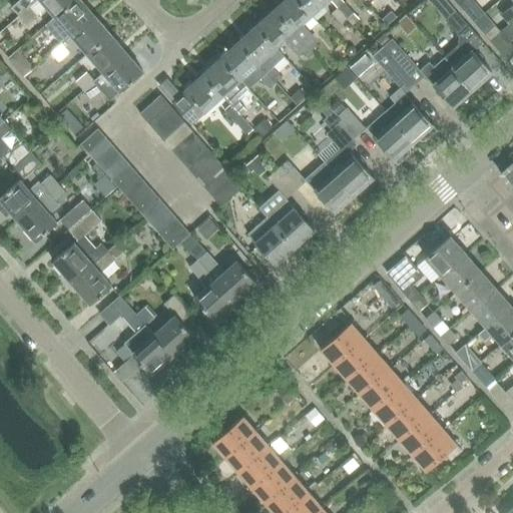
[(20,0),(11,8),(19,16),(29,7),(37,0),(20,0)]
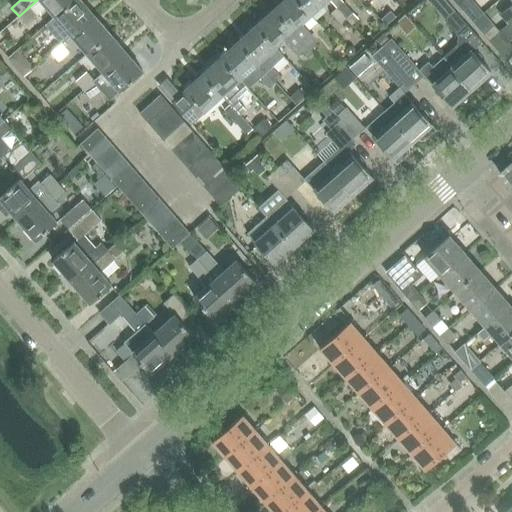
[(40,0),(55,17),(74,0),(40,0)]
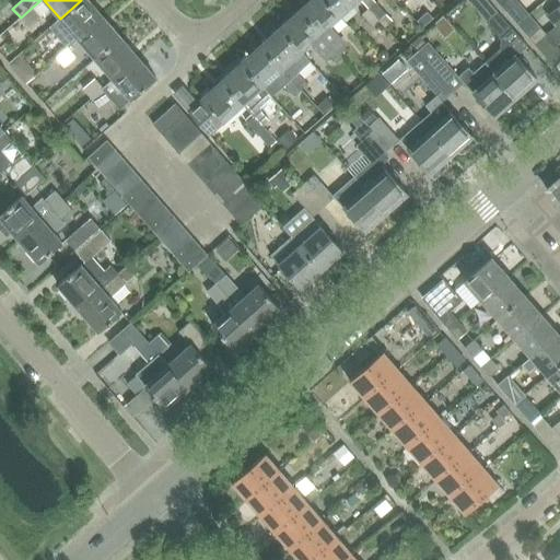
[(81,0),(60,19),(49,27),(68,48),(78,39),(103,18),(88,0),(81,0)]
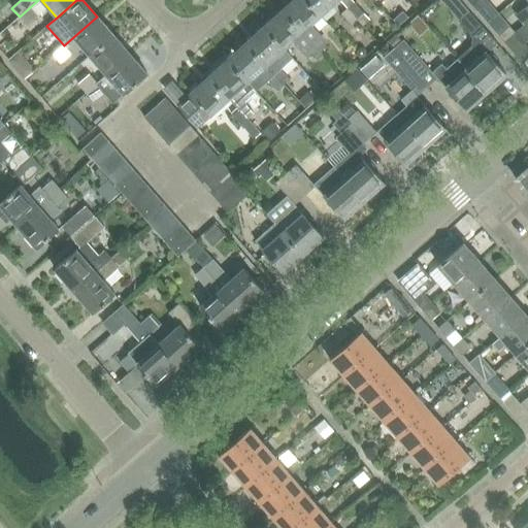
[(281,9),(316,48),(319,52),(326,46),(323,42),(325,40),(309,24),(320,15),(305,0),(291,0),(281,9)]
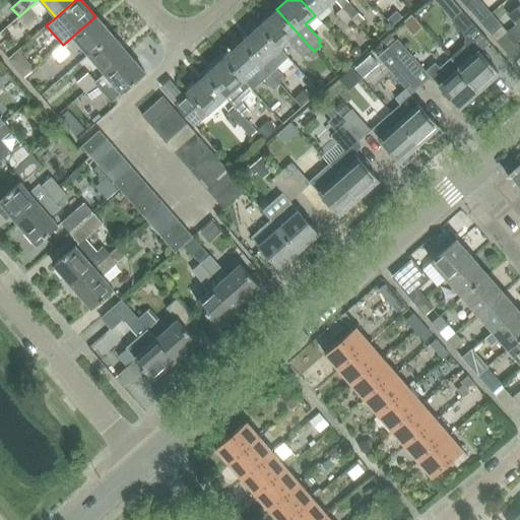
[(301,0),(315,15),(331,0),(301,0)]
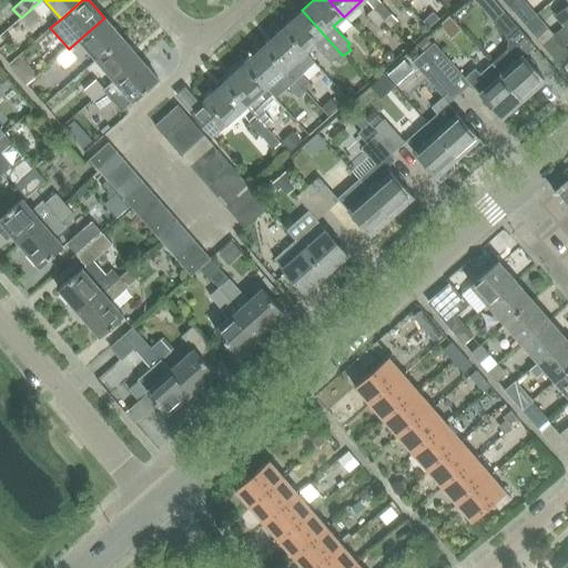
[(365,0),(373,9),(384,20),(389,14),(377,0),(365,0)]
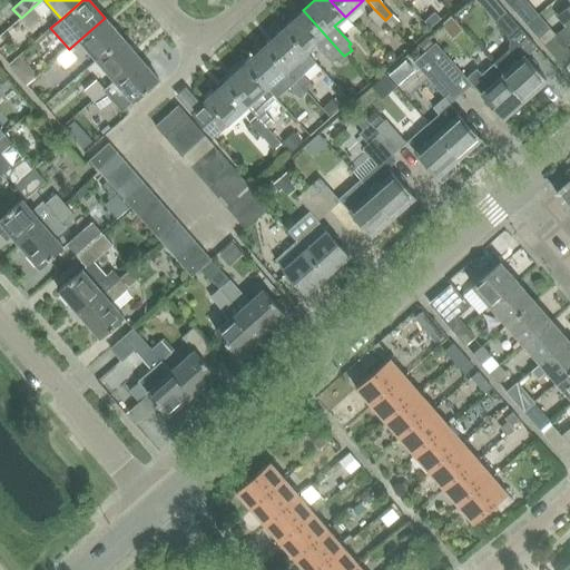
[(527,0),(514,0),(510,5),(516,11),(528,1),(527,0)]
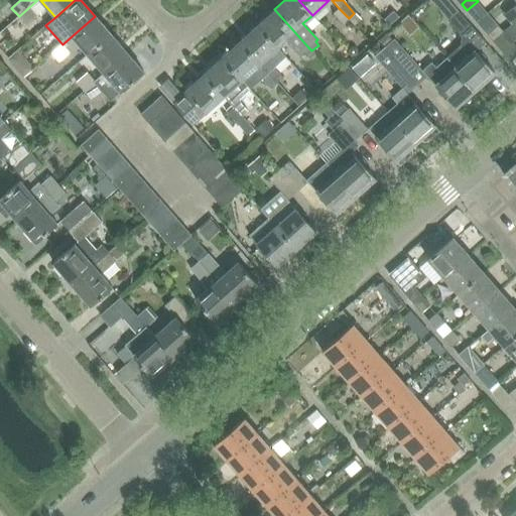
[(515,3),(504,14),(512,24),(515,20),(515,3)]
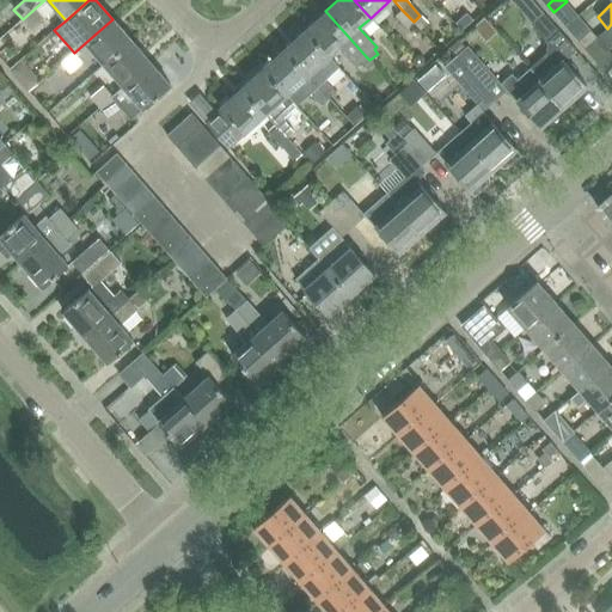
[(35,8),(23,19),(32,30),(44,19),(35,8)]
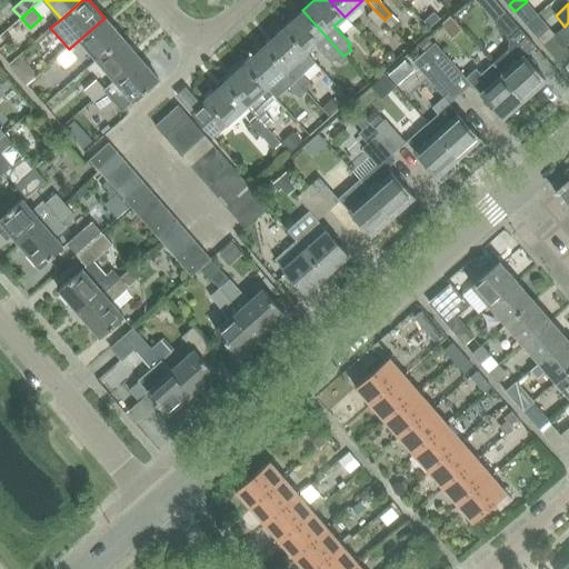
[(385,20),(373,9),(367,15),(378,27),(385,20)]
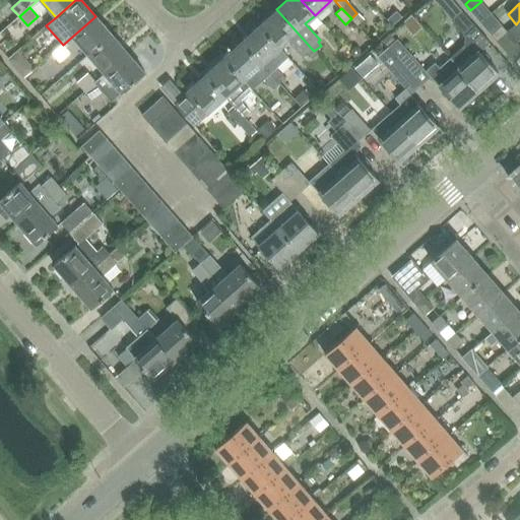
[(276,9),(258,25),(278,48),(285,42),(287,40),(289,42),(302,56),(305,53),(308,57),(314,51),(311,48),(306,42),(276,9)]
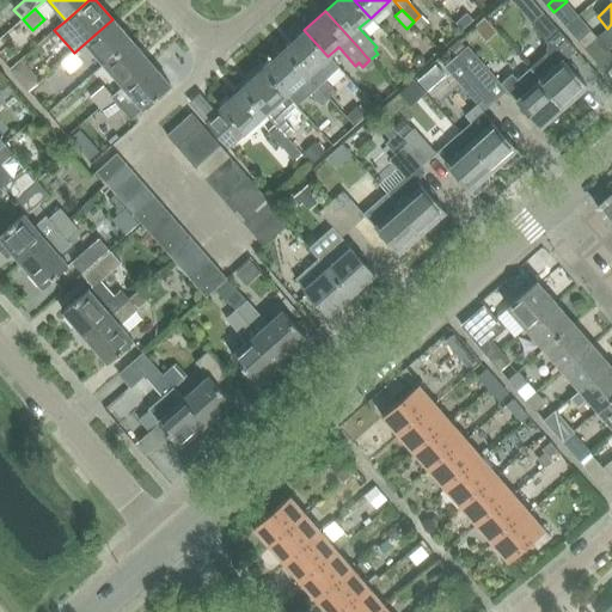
[(466,13),(456,23),(461,30),(472,20),(466,13)]
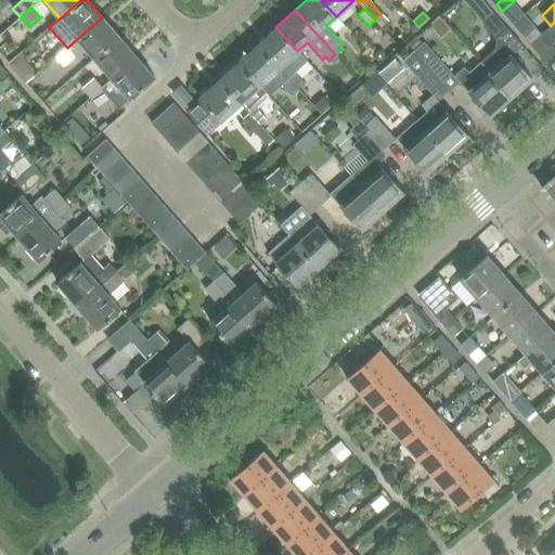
[(481,22),(501,44),(502,46),(514,35),(493,12),(481,22)]
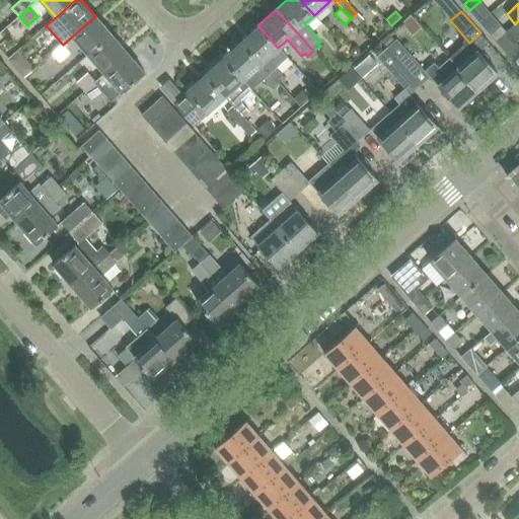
[(356,13),(351,18),(357,25),(363,19),(356,13)]
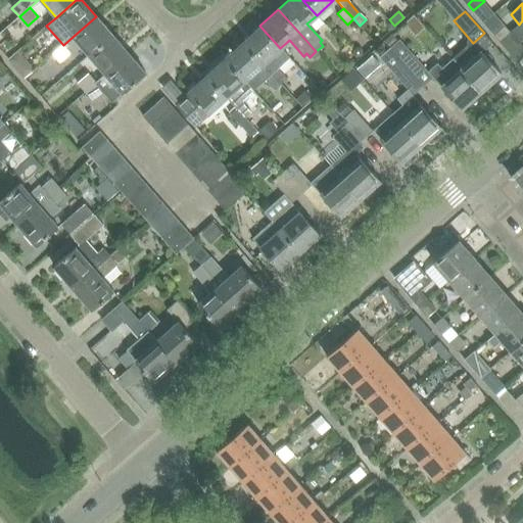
[(73,37),(89,55),(112,35),(96,16),(73,37)]
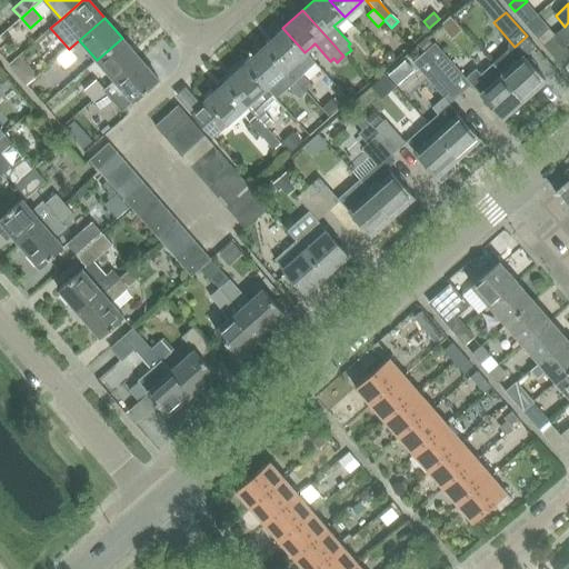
[(556,35),(543,45),(562,67),(568,59),(568,50),(566,47),(568,43),(568,22),(565,27),(566,28),(557,36),(556,35)]
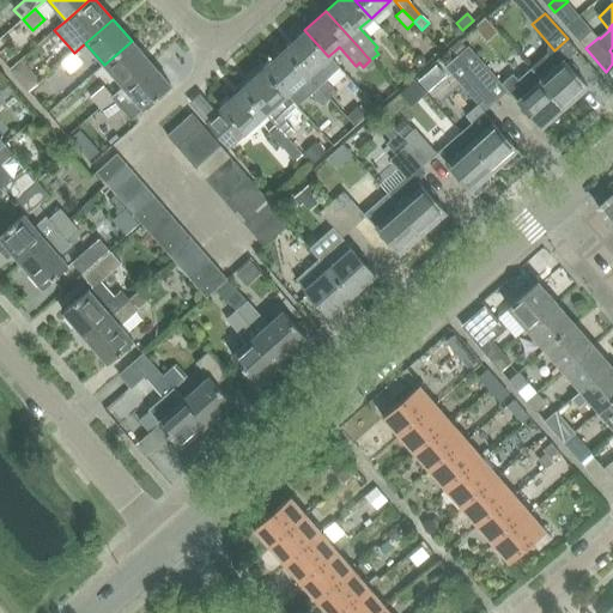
[(304,30),(283,49),(328,98),(335,91),(325,79),(338,67),(328,56),(304,30)]
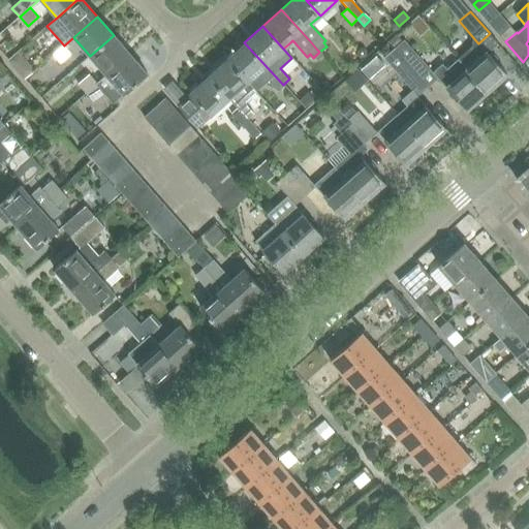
[(500,36),(505,41),(517,32),(511,27),(500,36)]
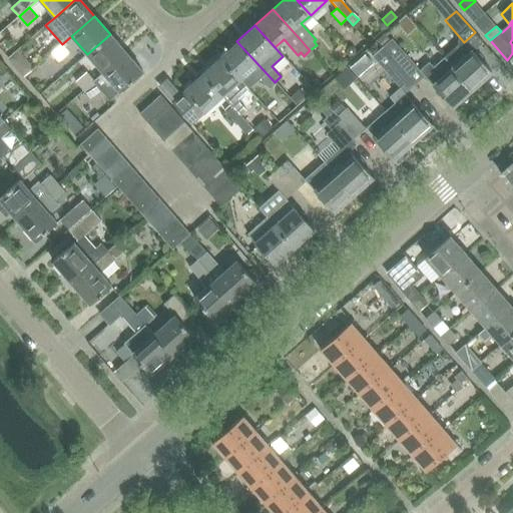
[(87,54),(103,72),(126,53),(110,34),(87,54)]
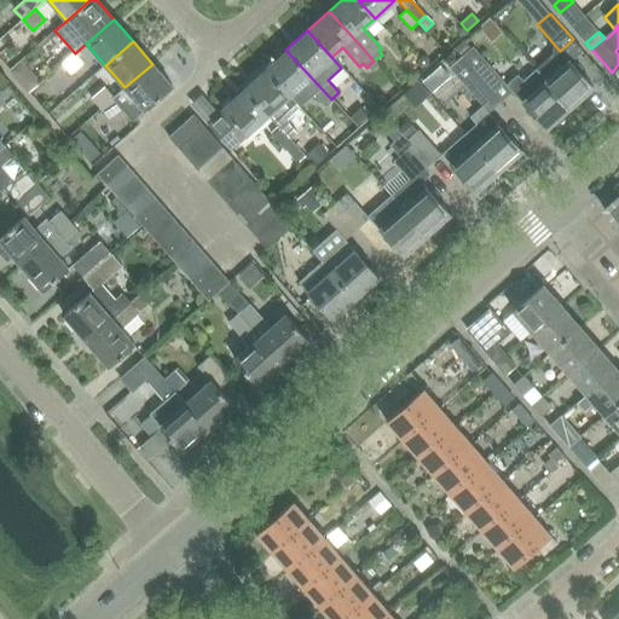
[(466,41),(456,50),(462,57),(470,50),(472,48),(466,41)]
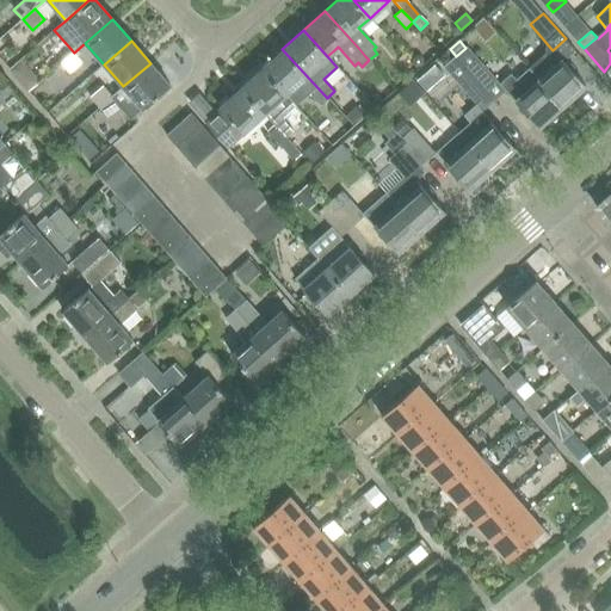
[(455,57),(471,75),(494,100),(506,90),(468,45),(466,48),(464,49),(456,56),(455,57)]
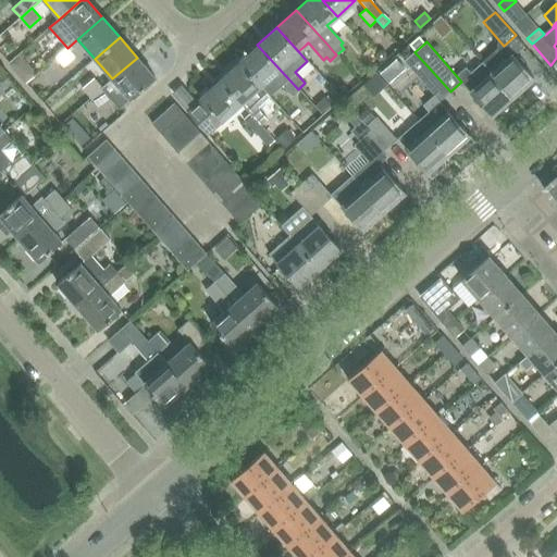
[(257,45),(238,62),(260,86),(268,94),(276,86),(277,87),(282,84),(292,95),(298,89),(257,45)]
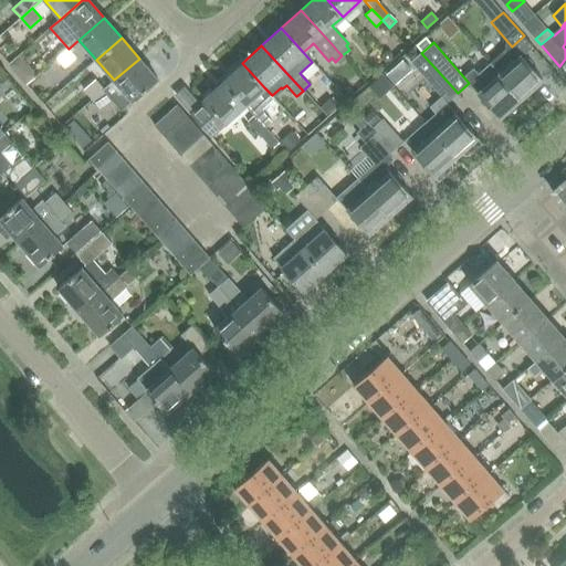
[(509,49),(490,64),(521,98),(543,80),(515,49),(511,52),(509,49)]
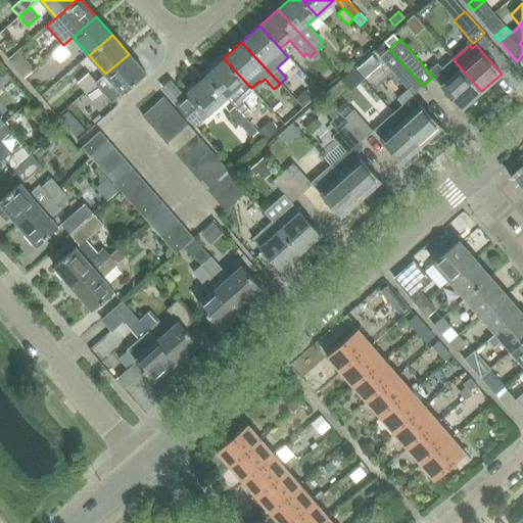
[(63,46),(52,55),(60,63),(72,54),(63,46)]
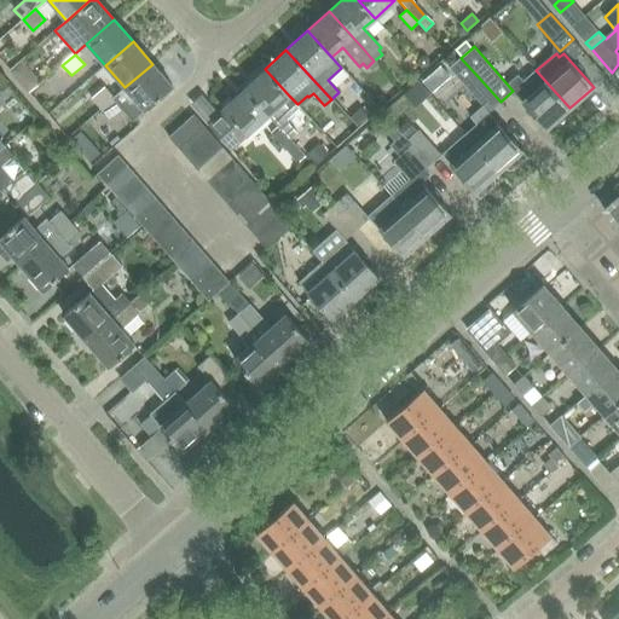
[(426,69),(431,65),(431,61),(427,57),(422,57),(418,59),(418,65),(421,68),(426,69)]
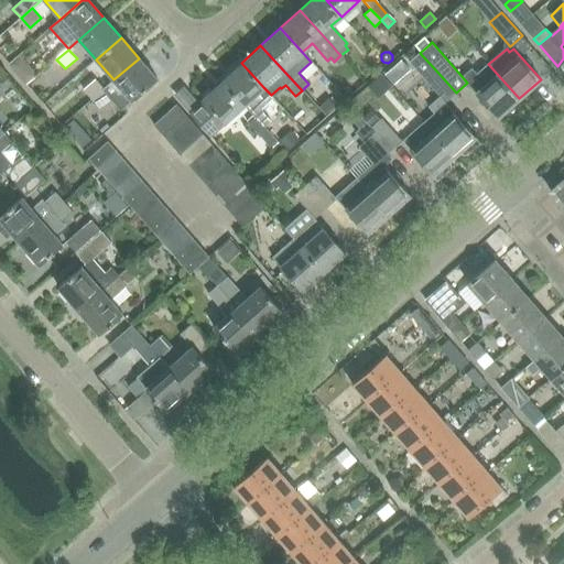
[(410,61),(410,62),(424,78),(441,97),(445,102),(456,93),(435,69),(420,53),(410,61)]
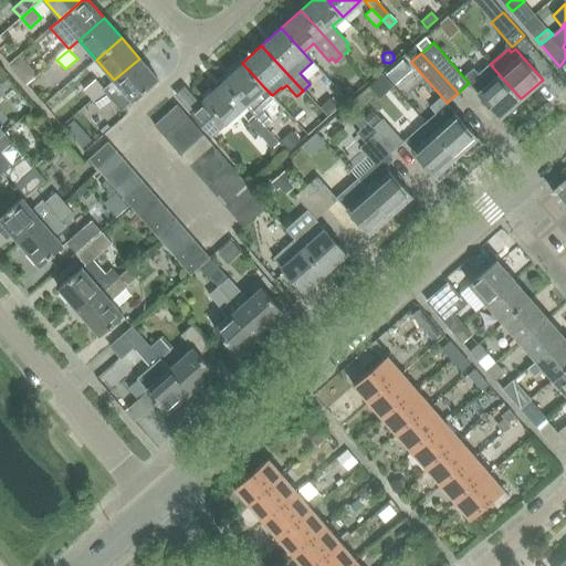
[(103,90),(92,100),(101,109),(112,100),(122,111),(158,80),(139,59),(114,80),(103,90)]
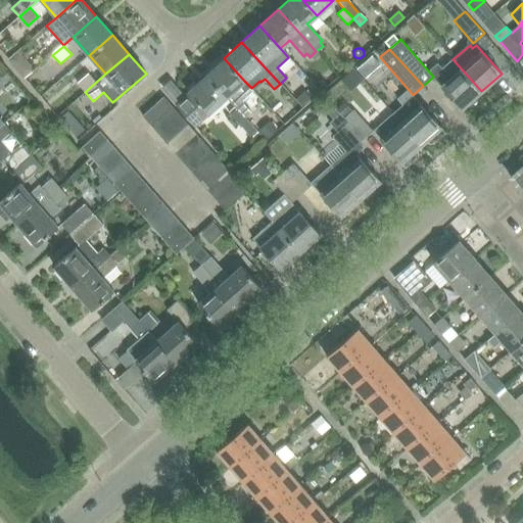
[(372,55),(357,68),(365,78),(380,64),(372,55)]
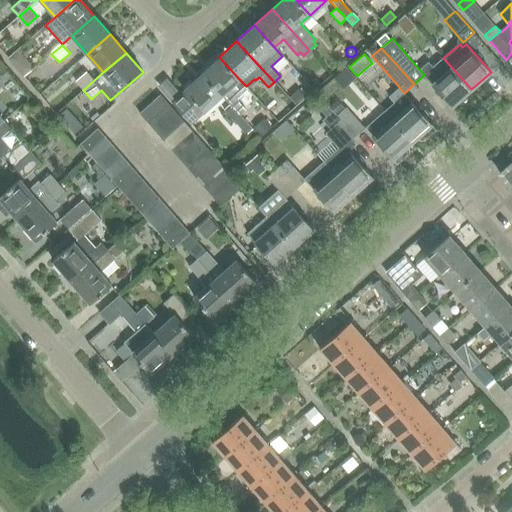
[(24,57),(14,66),(23,76),(33,67),(24,57)]
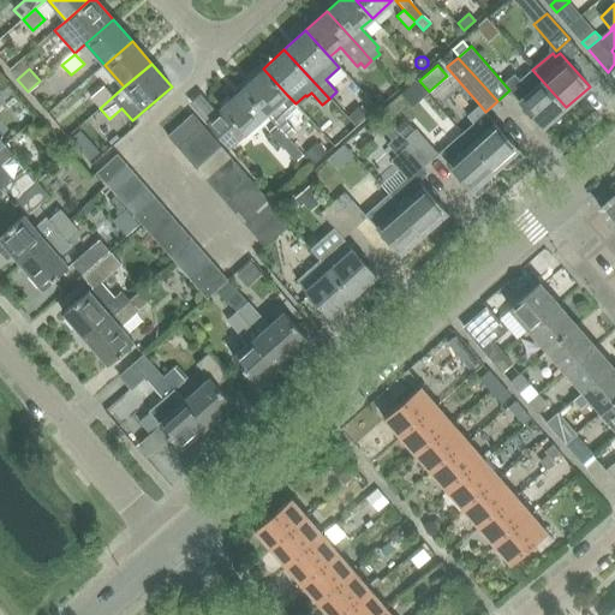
[(263,69),(242,88),(276,126),(286,137),(293,131),(281,119),(297,106),(287,95),(263,69)]
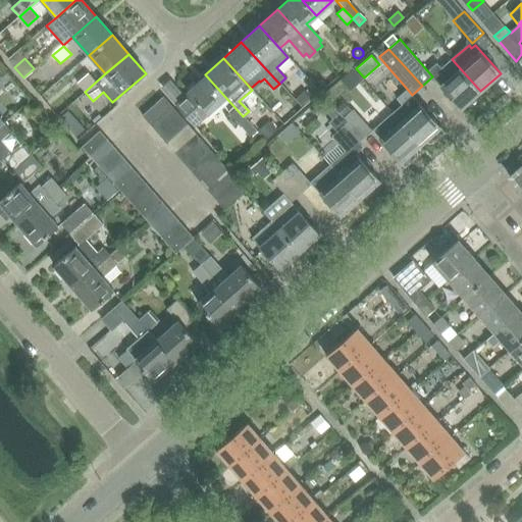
[(436,64),(428,71),(432,76),(433,77),(436,81),(461,108),(480,91),(452,59),(441,69),(436,64)]
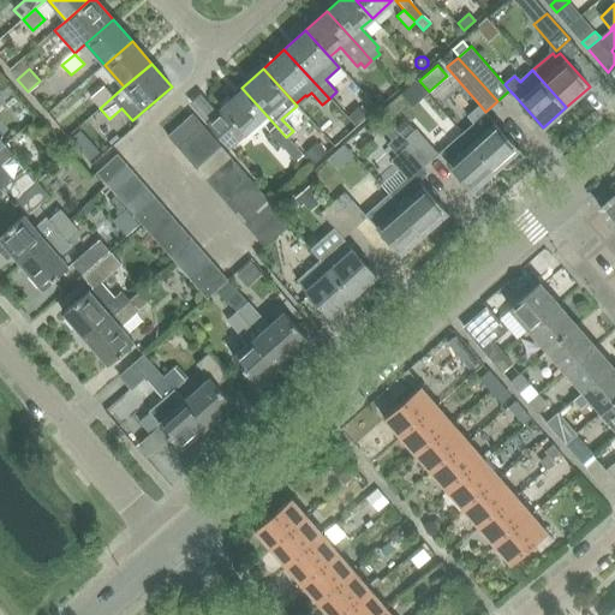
[(91,99),(100,108),(112,97),(103,88),(91,99)]
